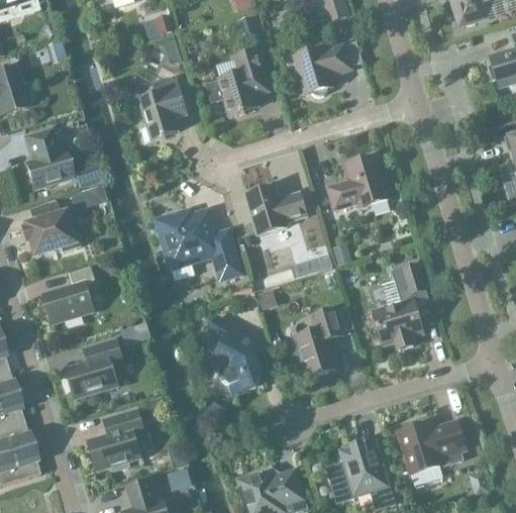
[(0,8),(27,0),(0,0),(0,8)]
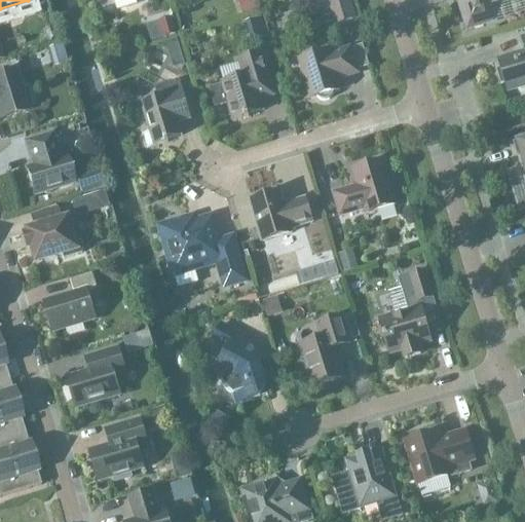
[(238,0),(242,11),(259,6),(257,0),(238,0)]
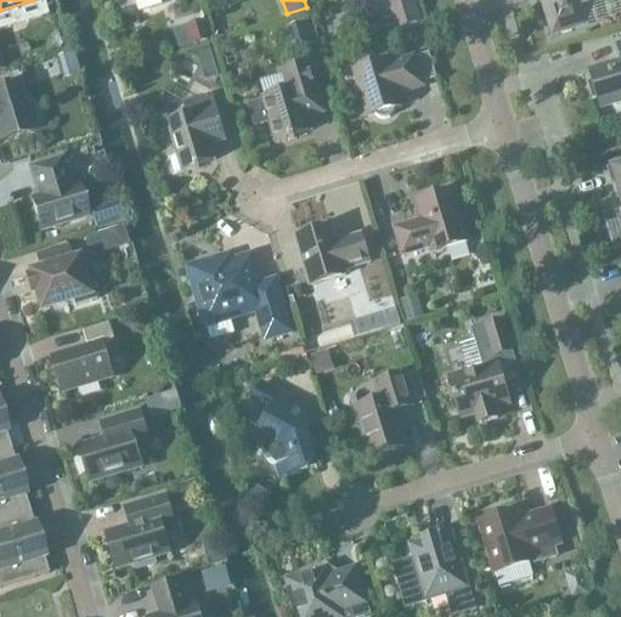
[(389,0),(397,24),(417,18),(411,0),(389,0)]
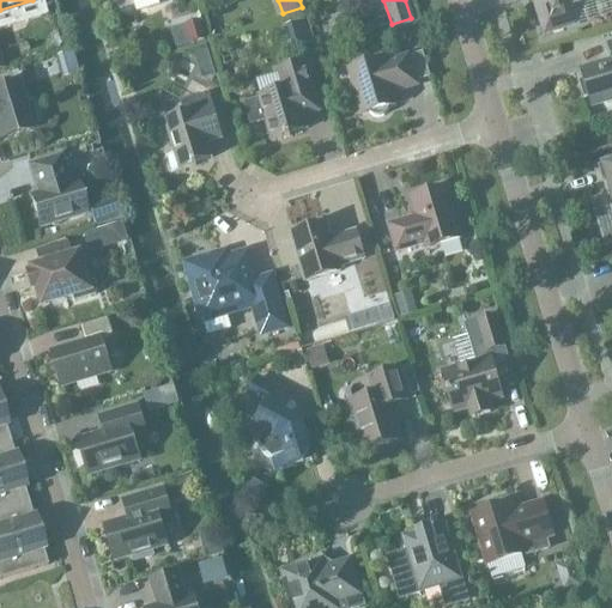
[(534,0),(544,30),(576,20),(576,19),(574,19),(569,4),(580,0),(534,0)]
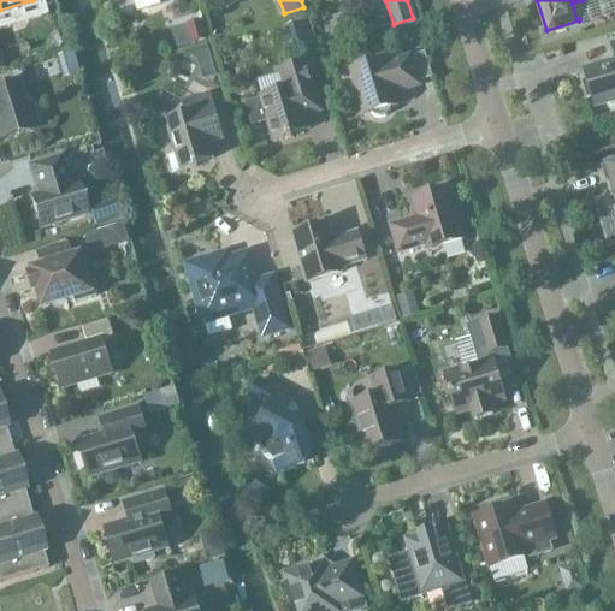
[(206,37),(201,19),(187,23),(191,42),(206,37)]
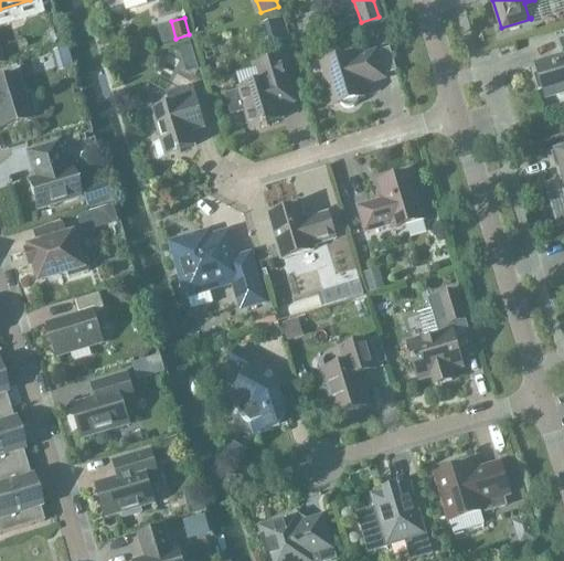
[(538,71),(533,72),(538,87),(542,86),(544,96),(563,90),(563,36),(560,38),(563,51),(563,52),(534,61),(538,71)]
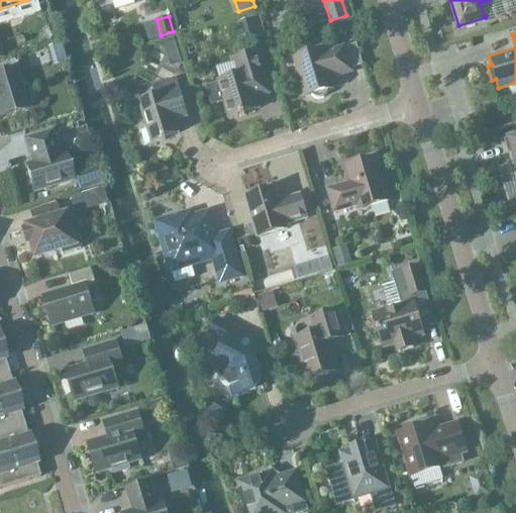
[(332,86),(329,76),(351,70),(343,44),(322,52),(321,47),(294,56),(305,94),(332,86)]
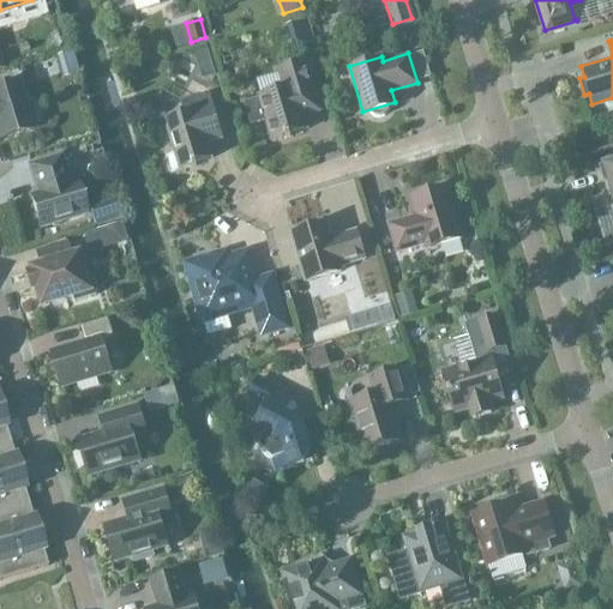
[(305,115),(320,110),(316,94),(305,59),(277,67),(283,85),(242,97),(250,122),(265,118),(271,139),(290,134),(289,131),(307,125),(305,115)]
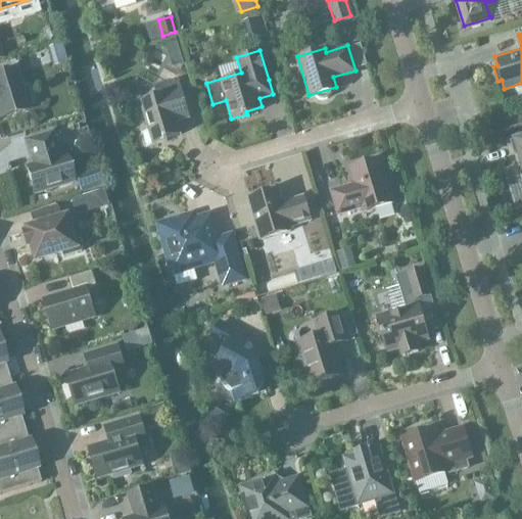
[(0,115),(27,107),(26,103),(30,101),(26,86),(20,87),(14,65),(0,69),(0,115)]
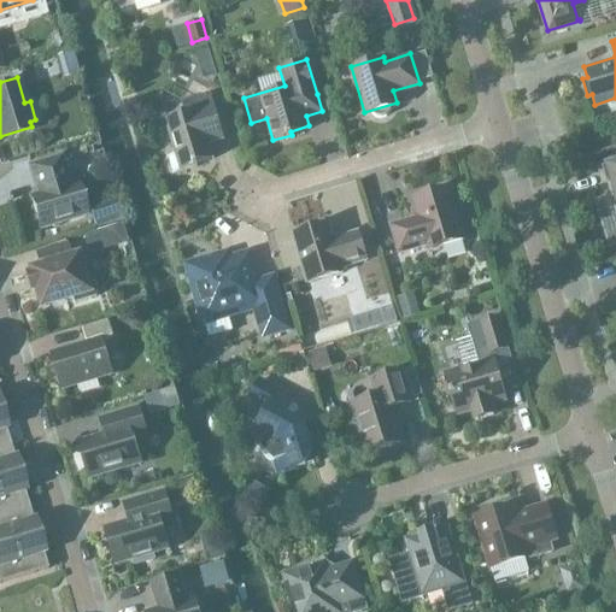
[(163,117),(164,118),(165,118),(175,149),(165,153),(171,171),(197,163),(195,160),(213,156),(213,153),(211,154),(207,142),(224,137),(210,90),(181,99),(185,110),(163,117)]
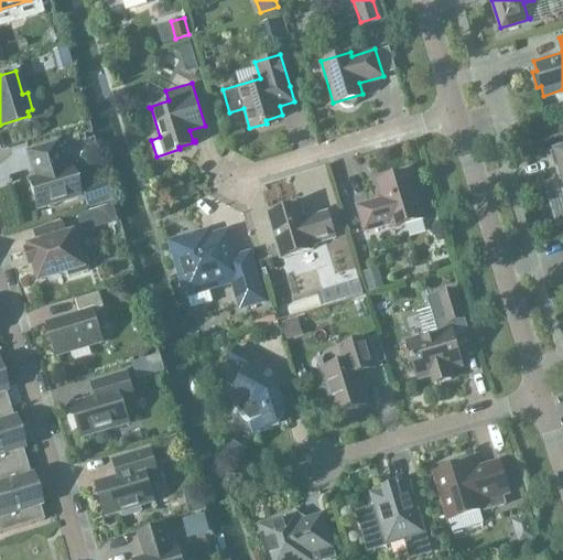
[(33,175),(26,176),(35,206),(78,194),(69,164),(63,165),(55,140),(25,149),(33,175)]
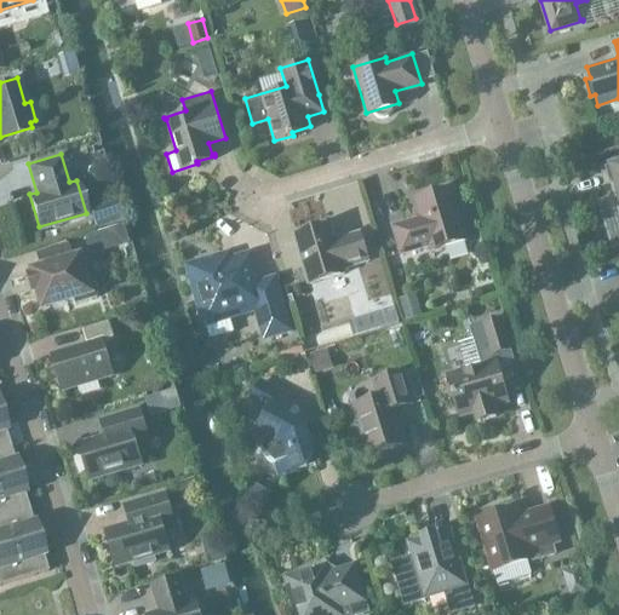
[(618,160),(605,165),(613,197),(602,200),(605,210),(602,210),(609,234),(612,233),(615,243),(618,241),(618,160)]
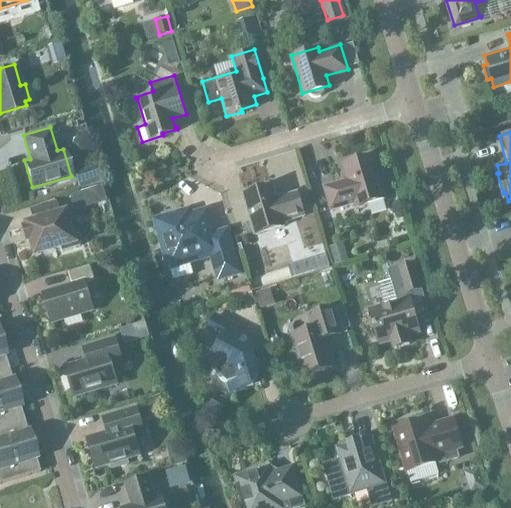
[(323,185),(330,208),(354,201),(355,205),(384,196),(371,153),(342,162),(347,178),(323,185)]
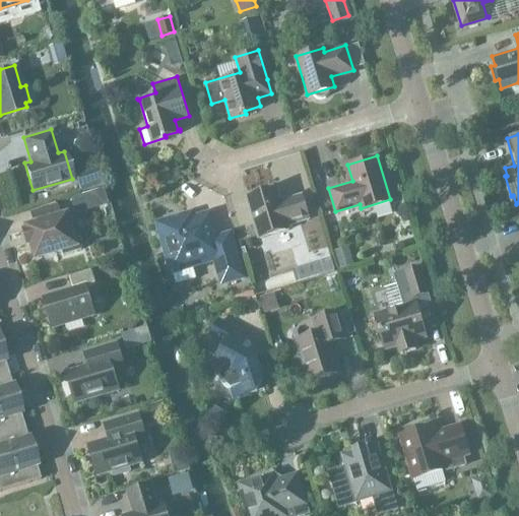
[(287,200),(280,202),(275,186),(246,195),(258,236),(288,228),(286,223),(309,217),(302,194),(287,198),(287,200)]
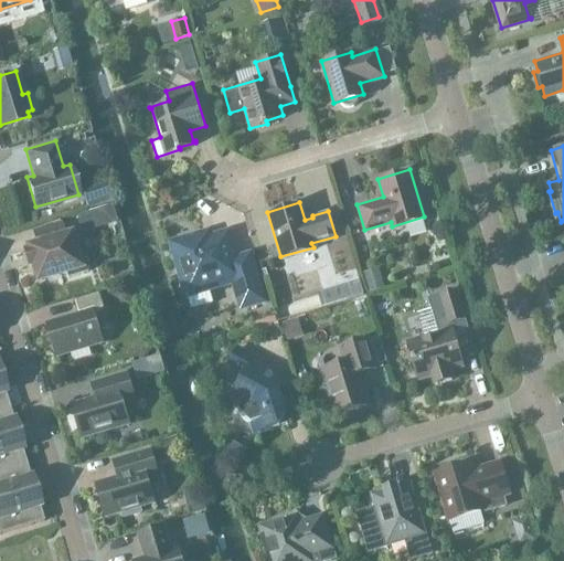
[(30,249),(25,250),(30,264),(34,262),(40,277),(67,270),(68,274),(88,268),(83,251),(77,252),(72,233),(66,234),(62,220),(32,229),(38,243),(30,245),(30,249)]
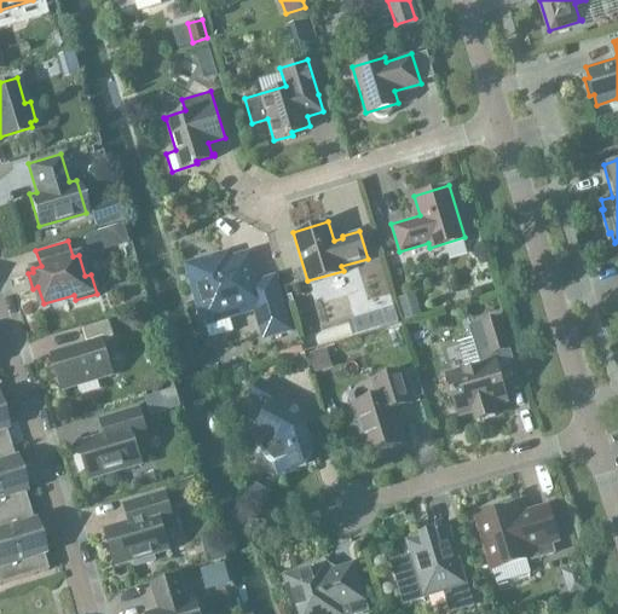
[(217,255),(188,264),(204,320),(252,306),(261,337),(292,328),(275,274),(260,278),(252,250),(218,261),(217,255)]
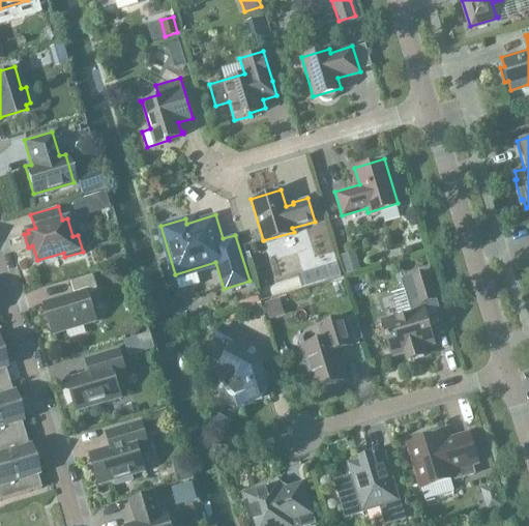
[(340,273),(336,261),(323,264),(297,272),(301,285),(327,278),(340,273)]
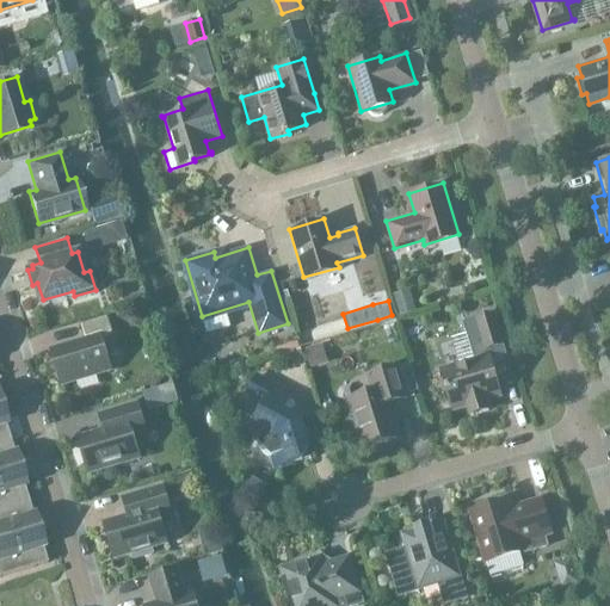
[(463,320),(470,344),(474,357),(439,368),(451,408),(467,404),(469,413),(488,408),(485,399),(500,394),(488,353),(503,348),(492,311),(475,316),(463,320)]
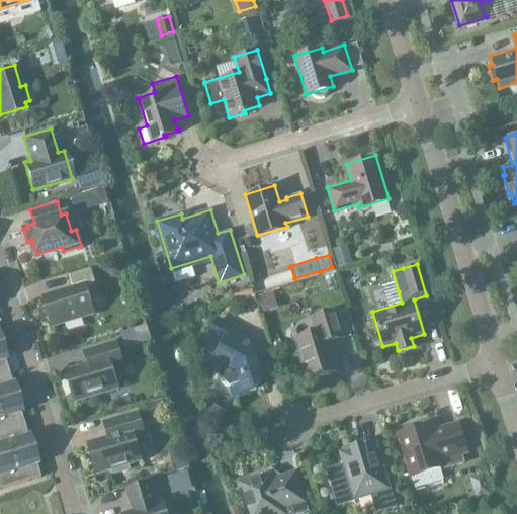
[(42,294),(52,324),(93,312),(84,283),(95,280),(91,266),(68,273),(71,286),(42,294)]
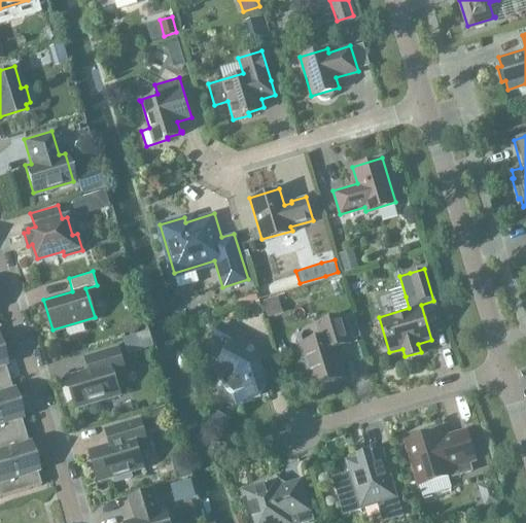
[(279,293),(264,299),(268,314),(284,310),(279,293)]
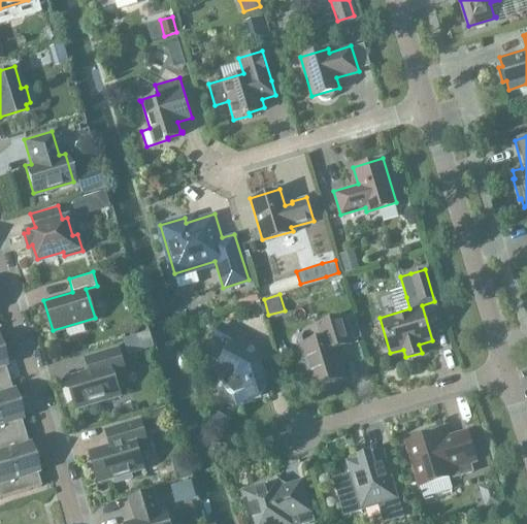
[(333,347),(350,341),(341,315),(318,322),(322,336),(301,342),(314,385),(343,375),(338,359),(336,359),(333,347)]
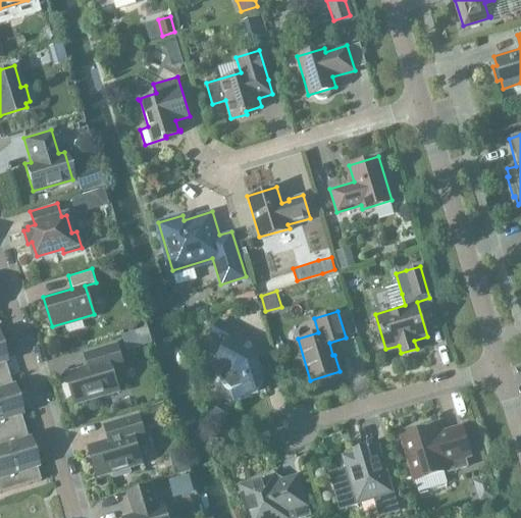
[(208,352),(219,358),(212,370),(224,377),(230,384),(235,398),(258,391),(265,389),(256,357),(242,350),(250,335),(219,319),(211,334),(215,337),(208,352)]
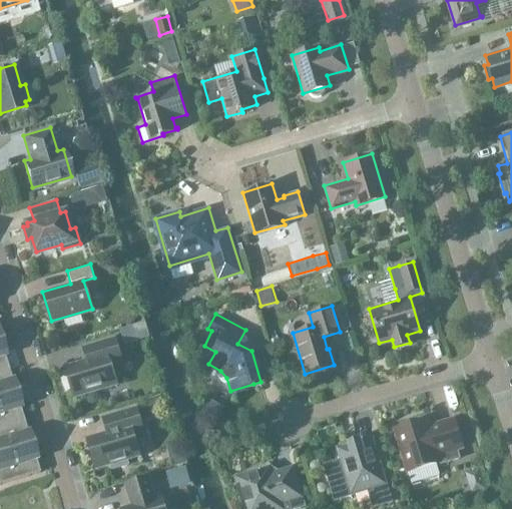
[(65,366),(73,395),(116,382),(111,365),(121,362),(118,351),(114,337),(83,347),(87,359),(65,366)]
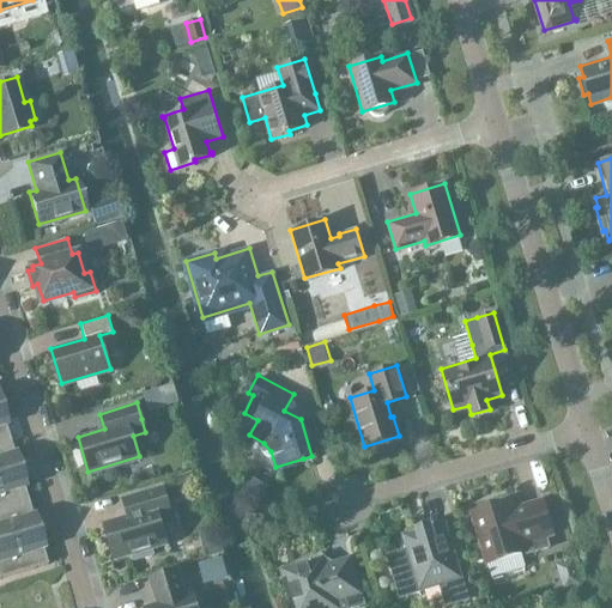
[(0,473),(18,468),(8,437),(0,439),(0,473)]
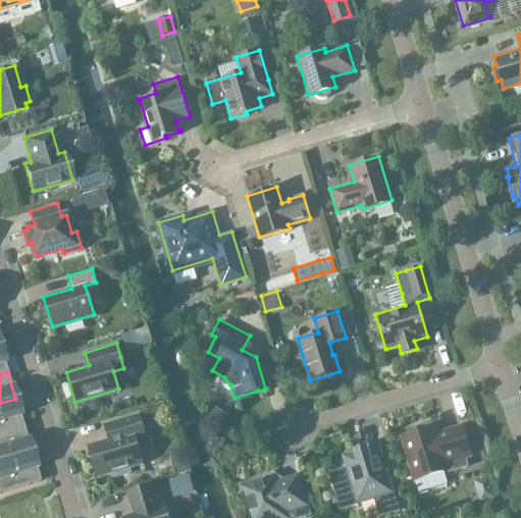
[(0,431),(23,425),(15,399),(0,403),(0,431)]
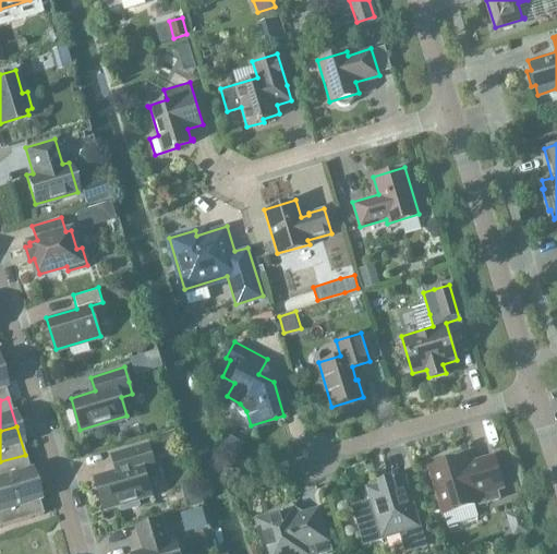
[(152,494),(145,470),(156,467),(148,442),(111,453),(117,470),(94,477),(104,508),(121,503),(122,508),(138,503),(137,498),(152,494)]
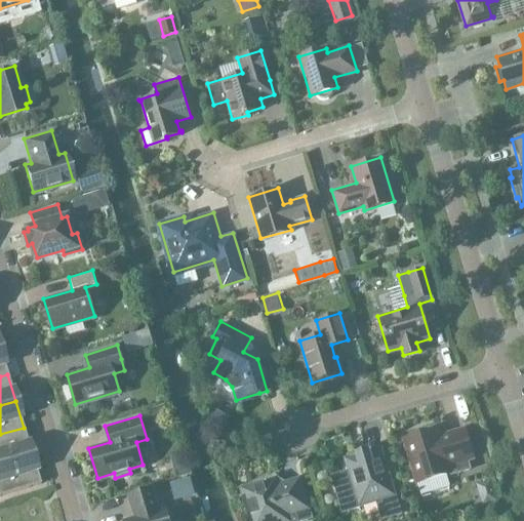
[(403,438),(416,481),(447,472),(447,474),(471,467),(468,458),(473,456),(464,427),(436,435),(434,429),(403,438)]
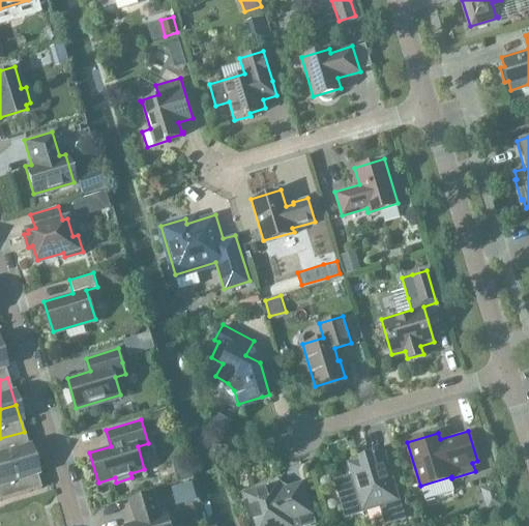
[(0,468),(32,459),(24,432),(0,438),(0,468)]
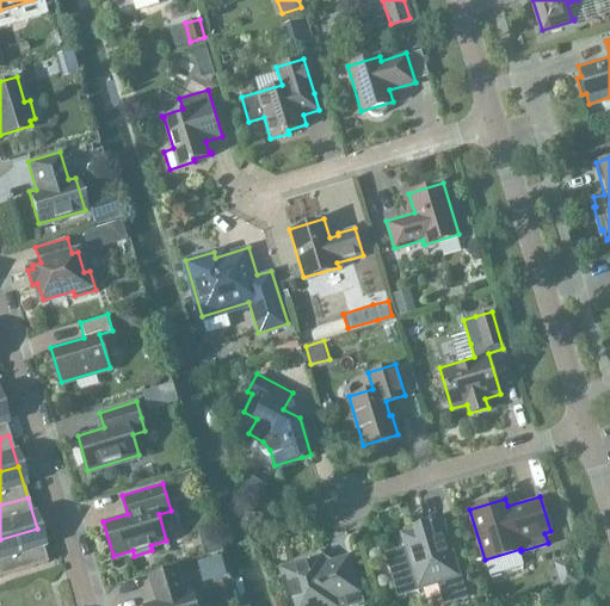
[(414,527),(401,532),(405,544),(384,550),(398,595),(420,588),(419,586),(437,581),(443,603),(466,597),(458,574),(442,519),(429,524),(429,521),(414,526),(414,527)]
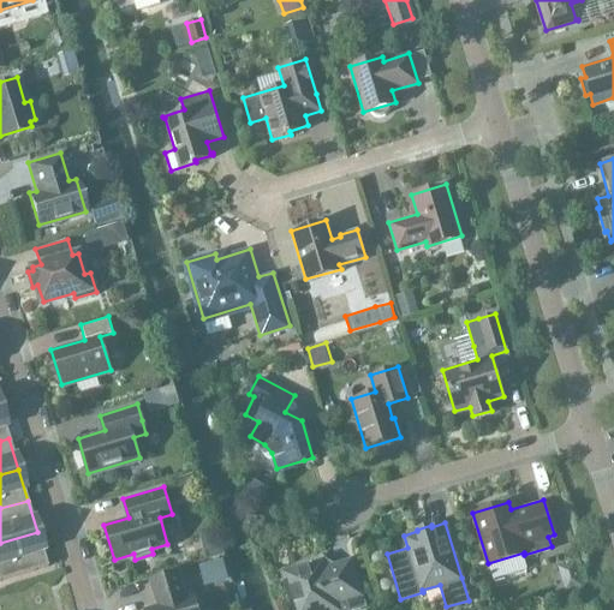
[(37,532),(0,543),(0,578),(47,564),(37,532)]
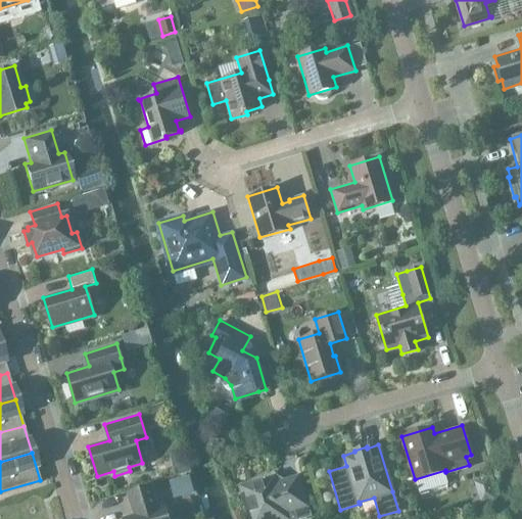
[(244,490),(241,491),(248,518),(284,518),(288,518),(287,518),(296,518),(310,515),(306,505),(297,475),(274,482),(272,473),(255,478),(256,480),(242,484),(244,490)]
